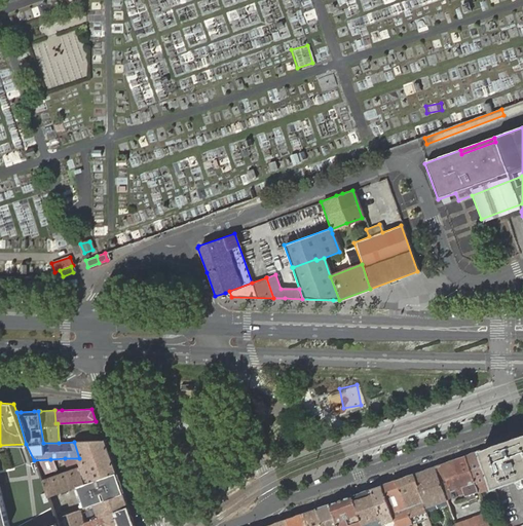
[(491,488),(503,523),(503,525),(516,525),(522,524),(522,434),(478,450),(490,484),(491,487),(491,488)]
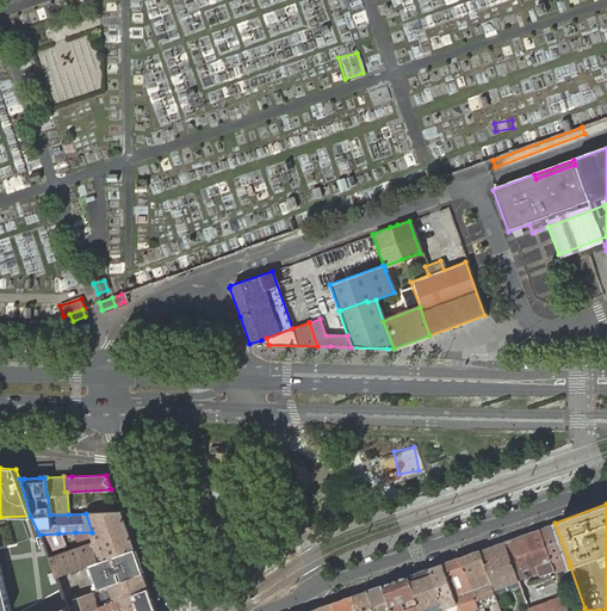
[(132,549),(119,512),(86,513),(92,532),(75,532),(78,538),(74,539),(76,547),(95,539),(97,544),(53,560),(49,561),(55,578),(76,569),(87,566),(91,565),(129,551),(132,549)]
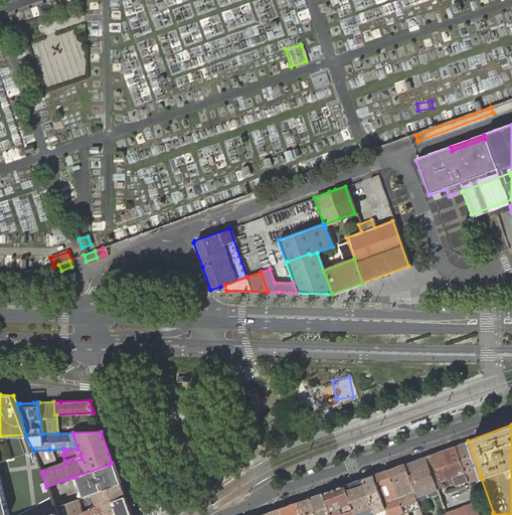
[(468,441),(454,446),(465,479),(466,481),(467,483),(481,478),(481,477),(480,474),(468,441)]
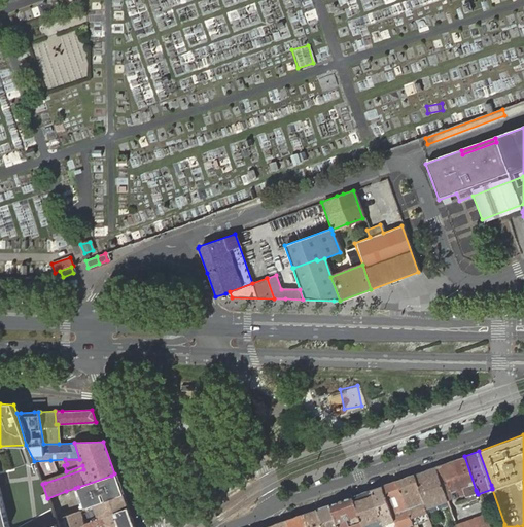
[(464,456),(452,460),(462,489),(463,492),(464,494),(476,490),(464,456)]
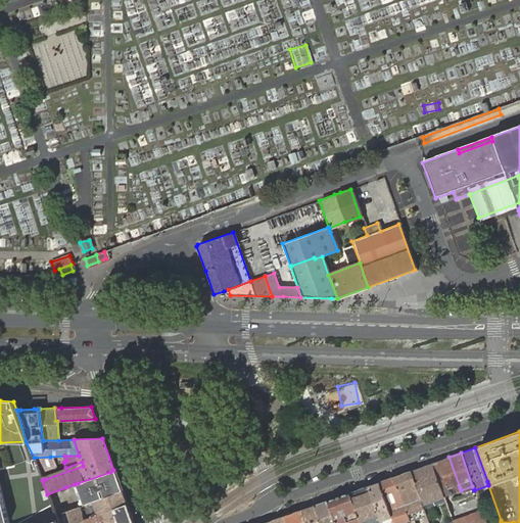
[(34,458),(39,473),(43,472),(54,468),(50,457),(34,458)]
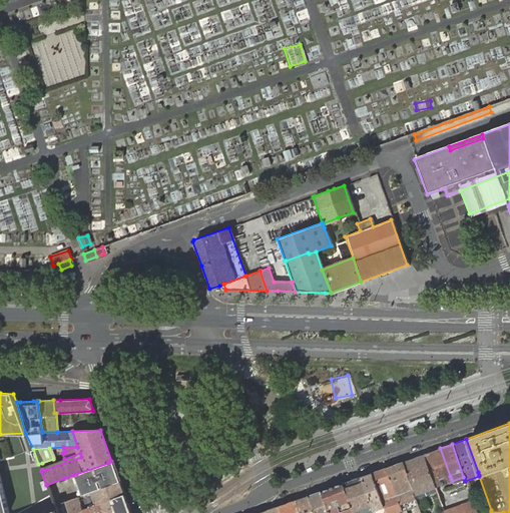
[(440,448),(423,455),(434,486),(451,479),(450,476),(440,448)]
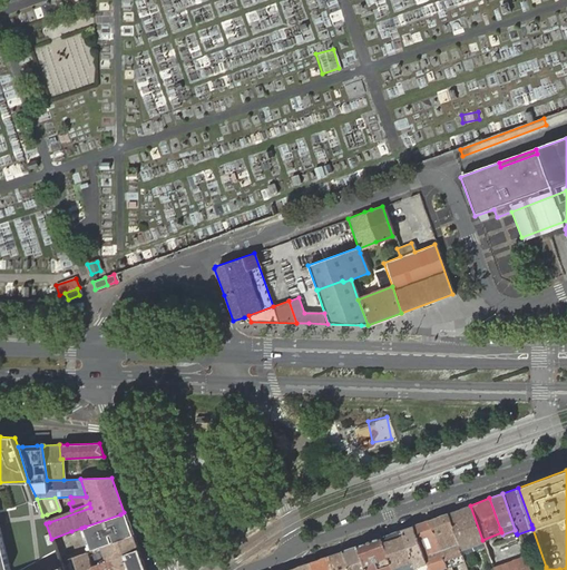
[(470,505),(446,513),(457,544),(458,547),(460,553),(460,554),(461,556),(485,547),(482,542),(482,540),(470,505)]
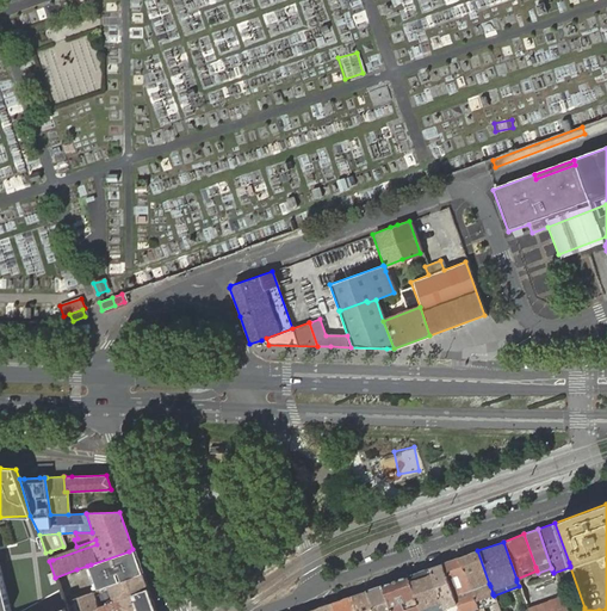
[(137,562),(132,549),(129,551),(91,565),(87,566),(95,591),(100,588),(110,585),(137,575),(141,574),(137,562)]
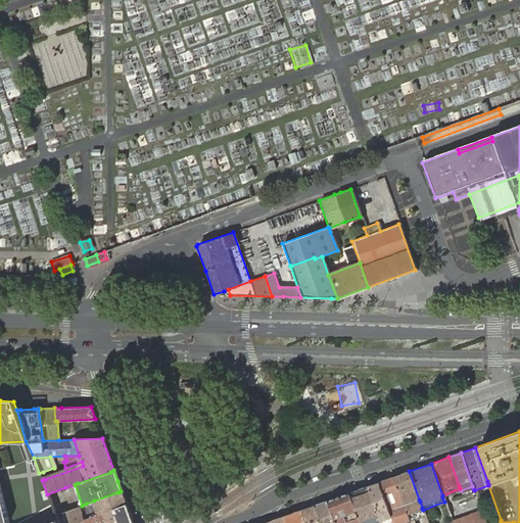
[(409,471),(392,477),(406,513),(422,508),(420,502),(419,500),(409,471)]
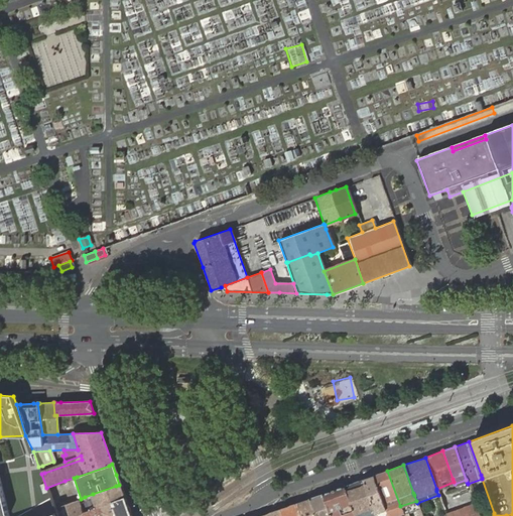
[(387,471),(373,476),(384,510),(386,515),(389,515),(402,512),(400,506),(387,471)]
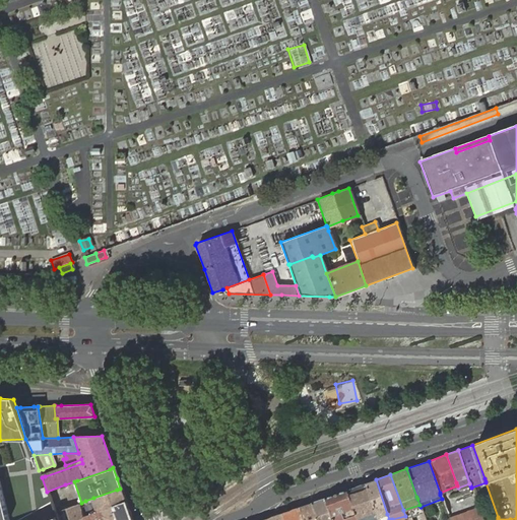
[(376,479),(365,483),(377,517),(387,514),(376,479)]
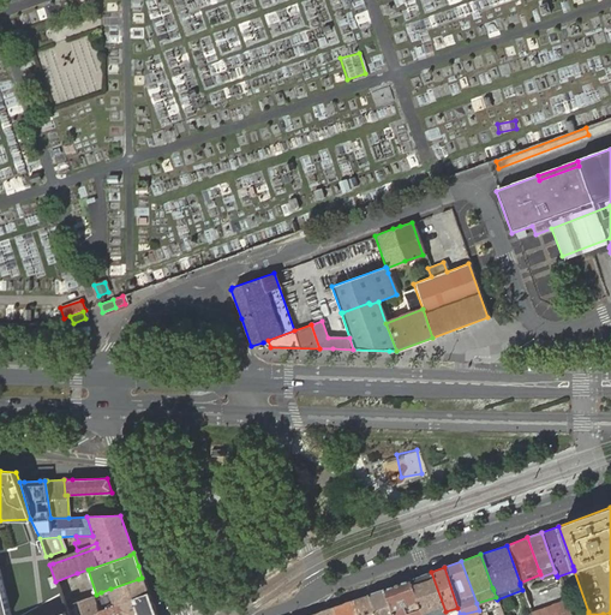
[(431,572),(409,579),(421,614),(437,614),(442,614),(447,614),(445,611),(431,572)]
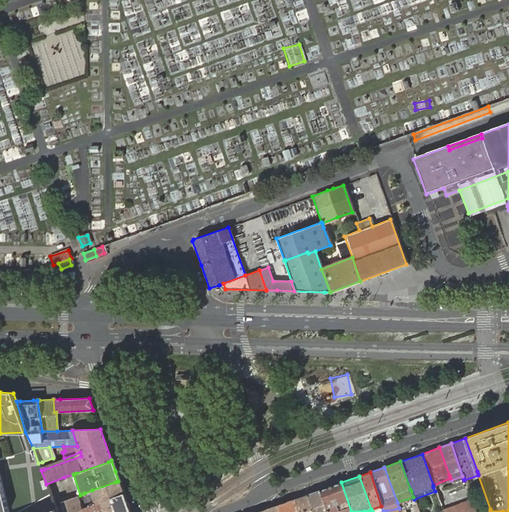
[(123,494),(118,481),(115,482),(92,490),(84,493),(80,495),(77,496),(81,509),(98,503),(110,498),(123,494)]
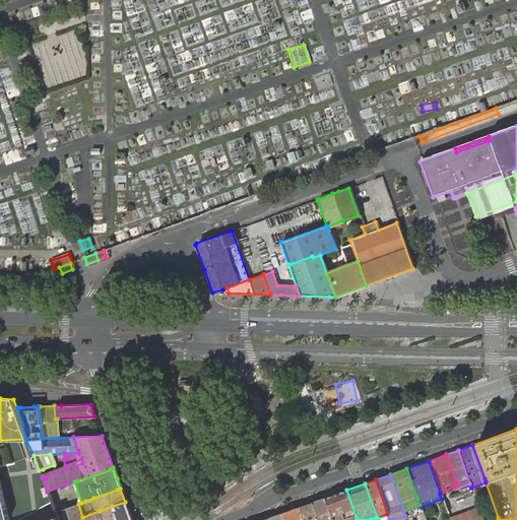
[(357,519),(346,490),(325,498),(332,519),(357,519)]
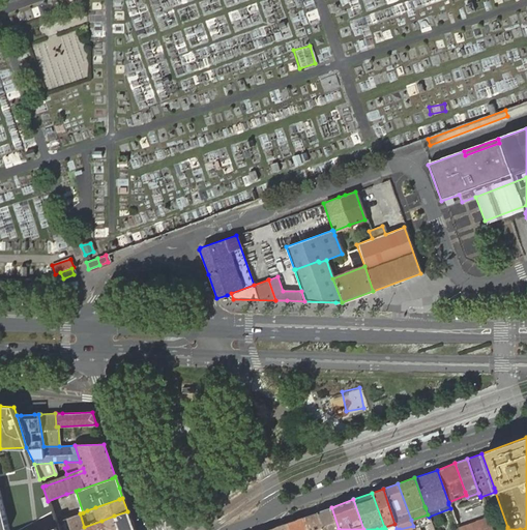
[(339,529),(331,507),(317,512),(322,529),(339,529)]
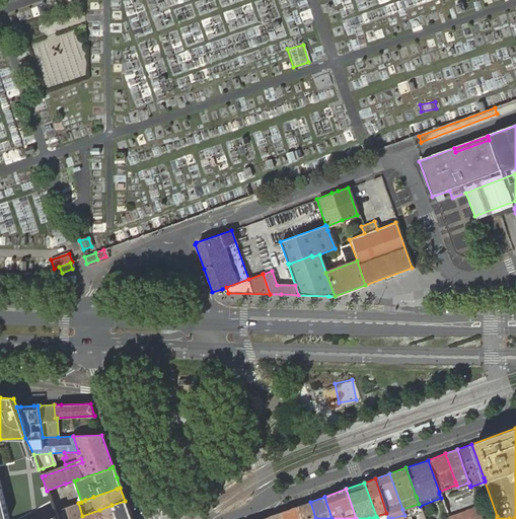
[(131,518),(125,501),(112,505),(116,518),(131,518)]
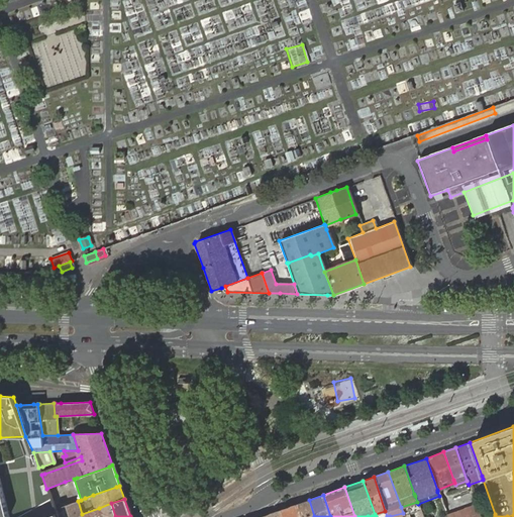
[(314,516),(309,500),(295,505),(299,516),(314,516)]
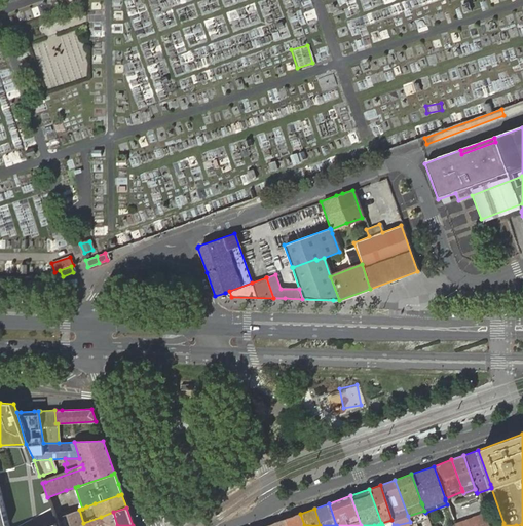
[(57,525),(54,519),(50,510),(17,525),(57,525)]
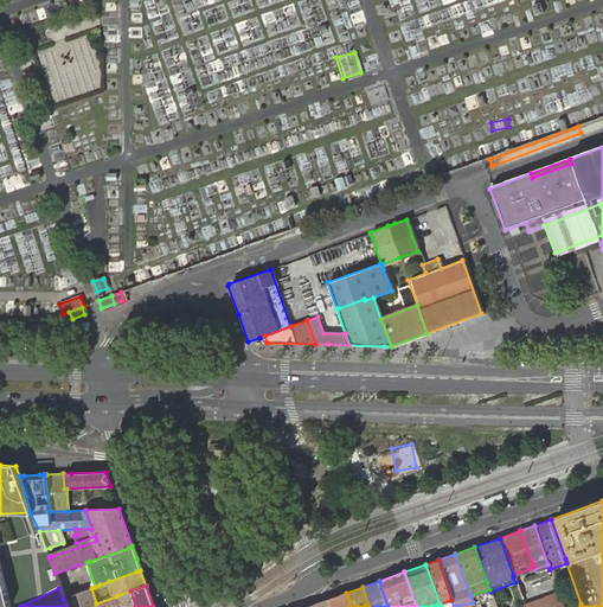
[(84,590),(63,599),(65,606),(97,606),(96,604),(91,588),(84,590)]
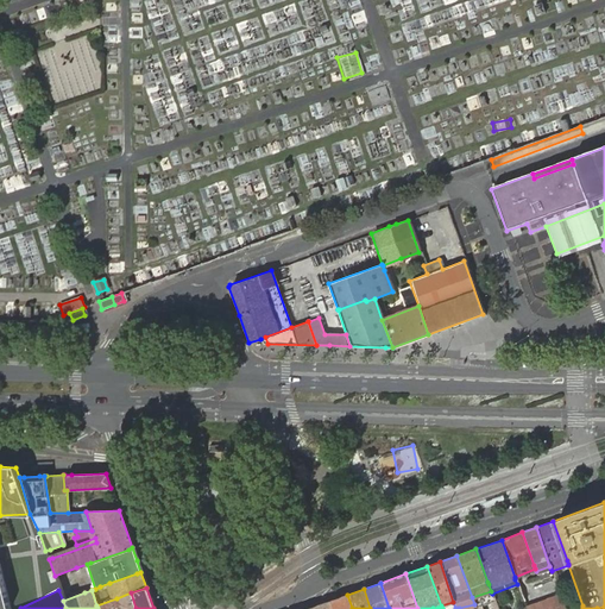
[(136,608),(131,592),(117,598),(120,608),(136,608)]
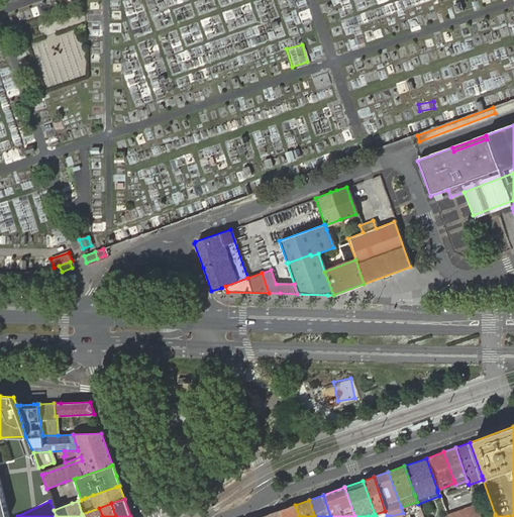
[(445,515),(446,516),(480,516),(476,504),(445,515)]
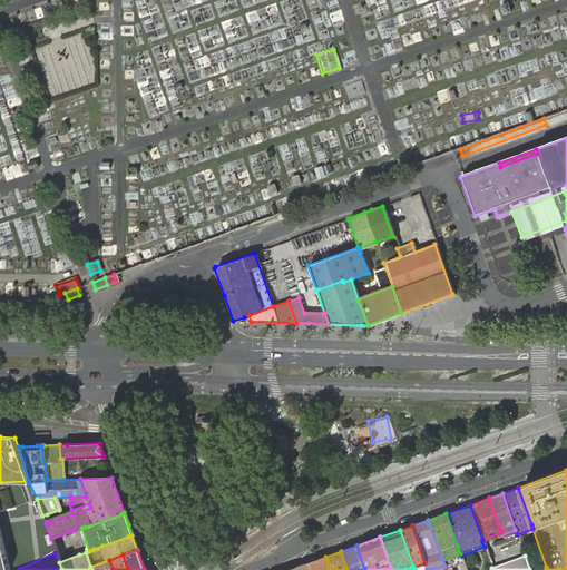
[(330,569),(325,557),(309,562),(311,569),(330,569)]
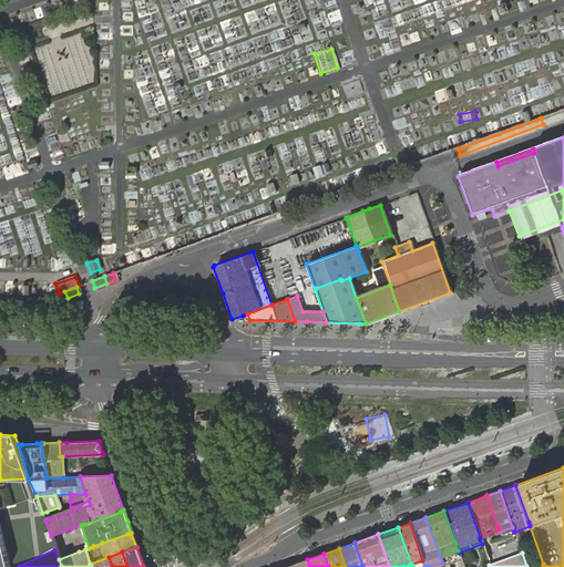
[(462,566),(459,556),(442,563),(443,566),(462,566)]
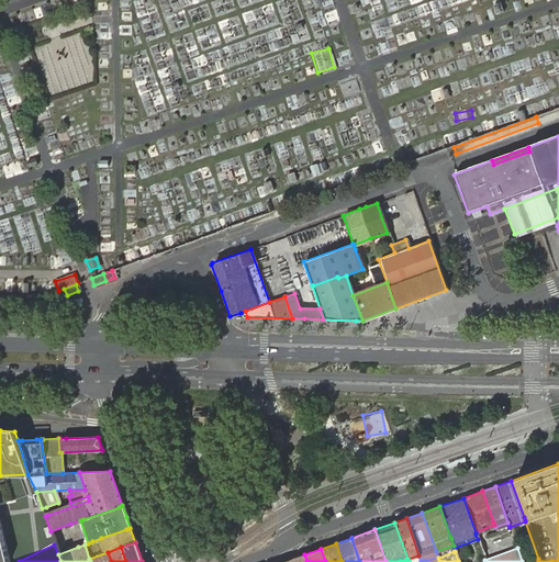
[(111,561),(108,552),(89,559),(90,561),(111,561)]
